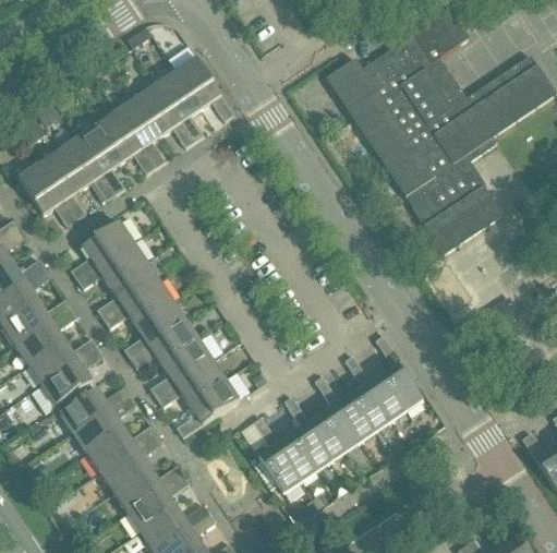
[(413,208),(443,253),(445,255),(446,255),(445,253),(501,215),(504,216),(505,216),(477,177),(476,177),(468,163),(497,143),(493,135),(555,94),(556,96),(556,94),(537,65),(523,75),(517,65),(459,104),(453,95),(462,89),(442,59),(434,64),(414,36),(422,31),(422,29),(391,50),(401,64),(394,69),(390,64),(370,79),(356,59),(327,80),(328,81),(329,80),(408,195),(406,196),(407,197),(409,196),(415,206),(413,208)]
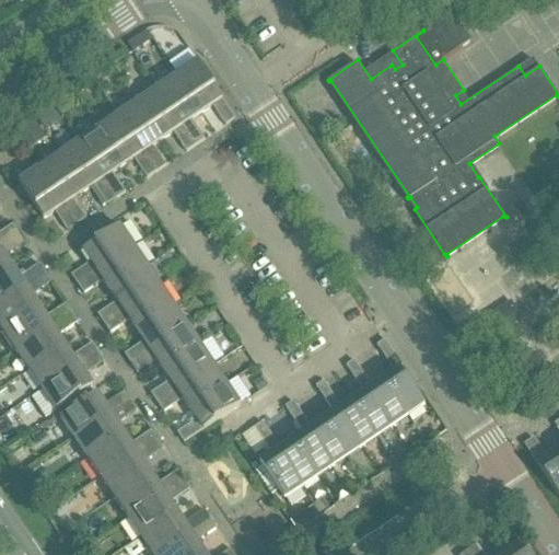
[(178,71),(202,108),(212,101),(225,120),(236,114),(198,58),(178,71)]
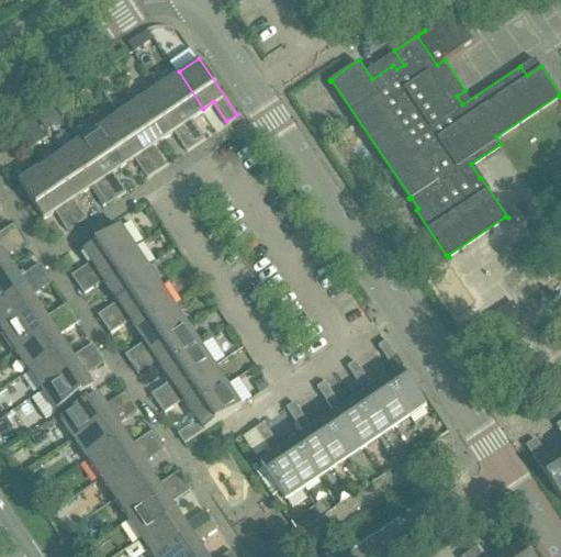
[(203,109),(179,71),(159,85),(197,142),(205,135),(192,115),(203,109)]
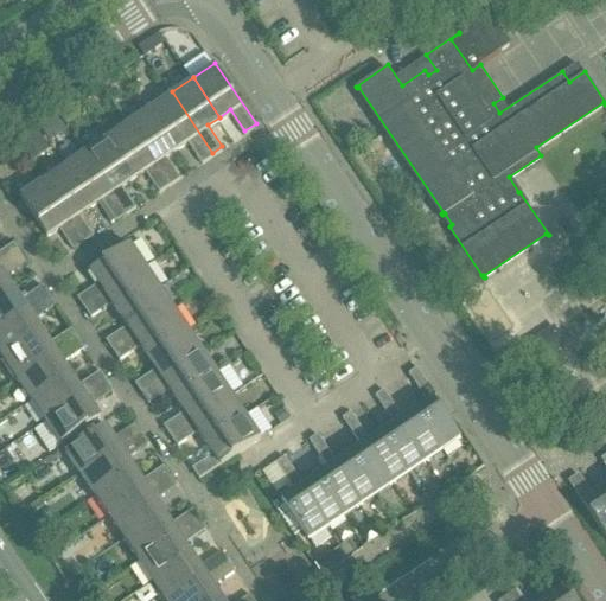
[(212,153),(172,91),(151,106),(177,146),(187,139),(202,160),(212,153)]
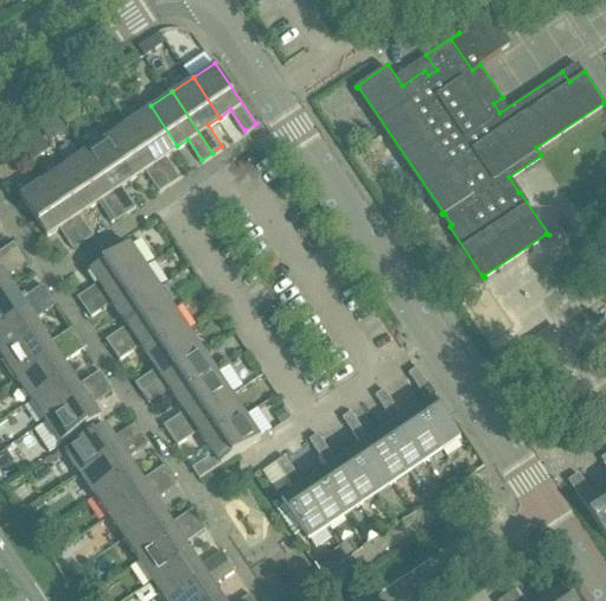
[(177,146),(151,106),(129,120),(170,181),(179,174),(165,153),(177,146)]
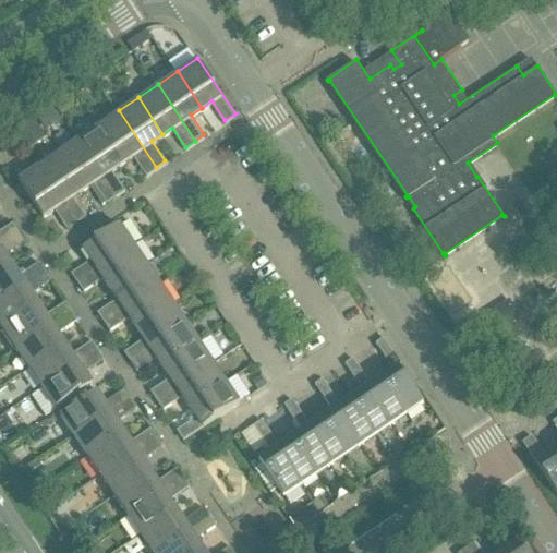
[(50,100),(35,110),(45,127),(61,116),(50,100)]
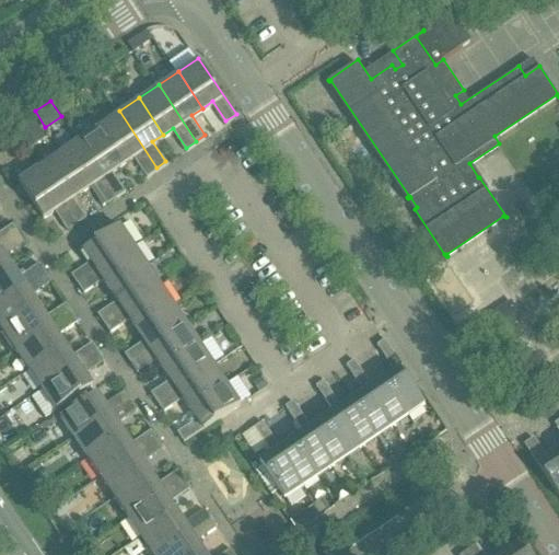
[(100,124),(124,161),(134,154),(147,174),(156,168),(119,111),(100,124)]
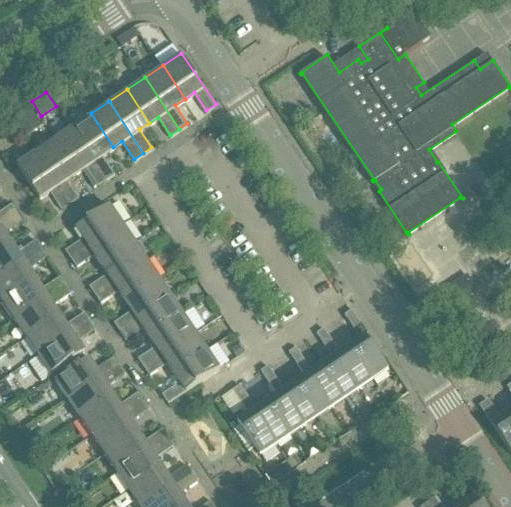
[(113,147),(91,113),(73,125),(107,177),(115,172),(103,154),(113,147)]
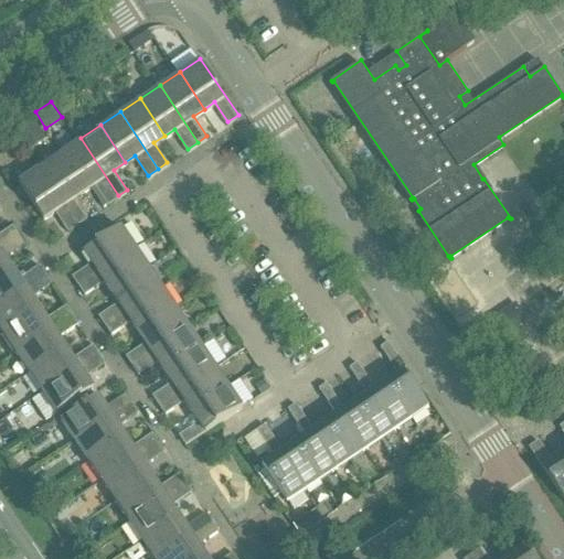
[(61,151),(85,189),(95,182),(108,202),(118,195),(81,138),(61,151)]
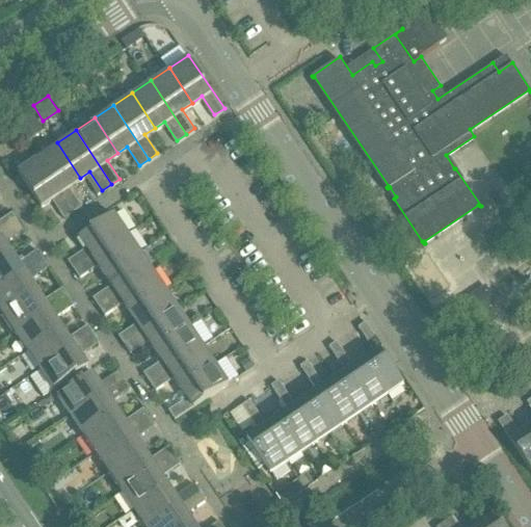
[(38,155),(74,209),(82,204),(70,185),(80,178),(57,142),(38,155)]
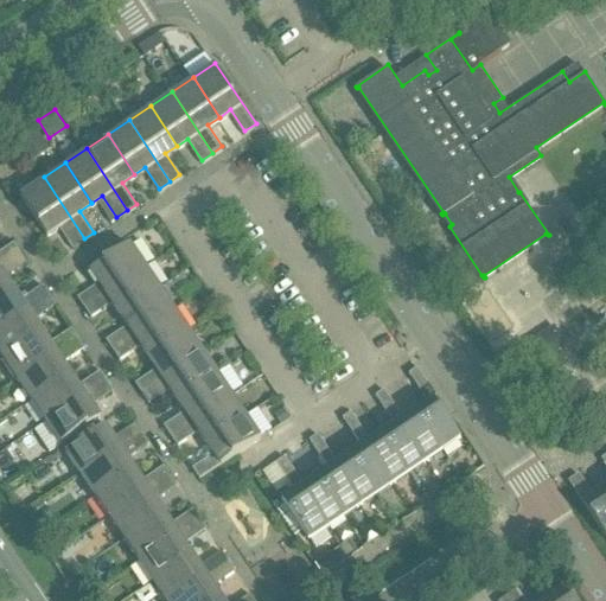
[(84,238),(44,177),(20,193),(48,232),(59,224),(74,245),(84,238)]
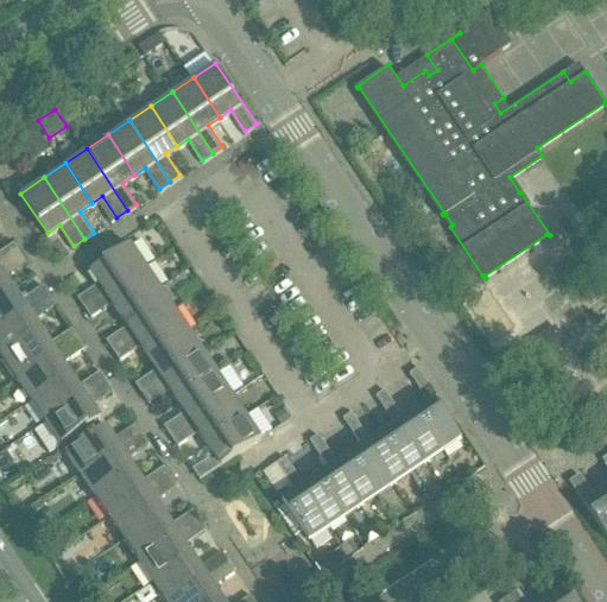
[(0,263),(20,249),(13,239),(0,247),(0,263)]
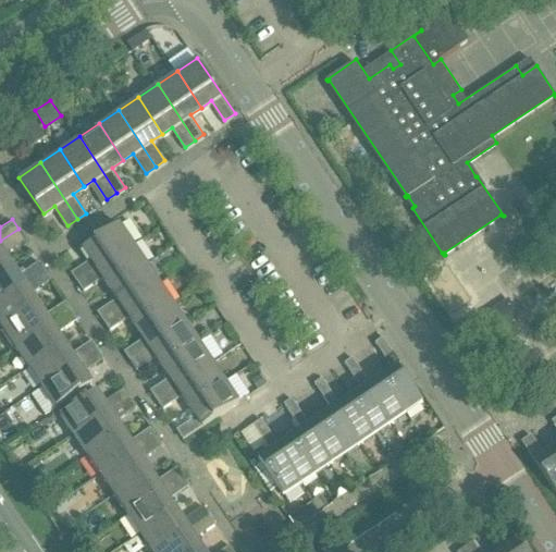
[(77,279),(134,241),(120,220),(84,245),(91,256),(72,269),(77,279)]
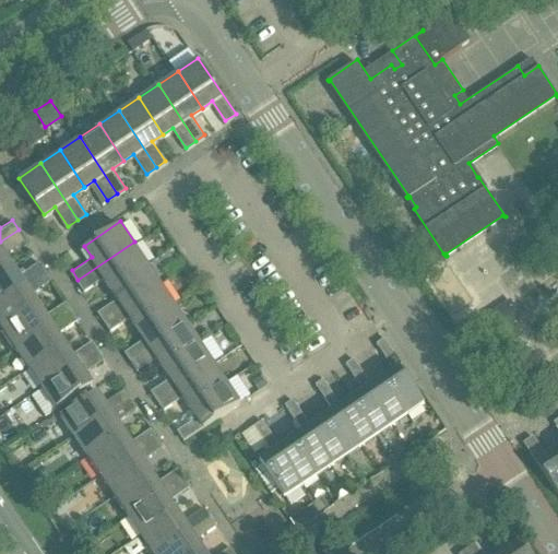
[(0,270),(12,262),(6,251),(25,238),(19,230),(0,242),(0,270)]
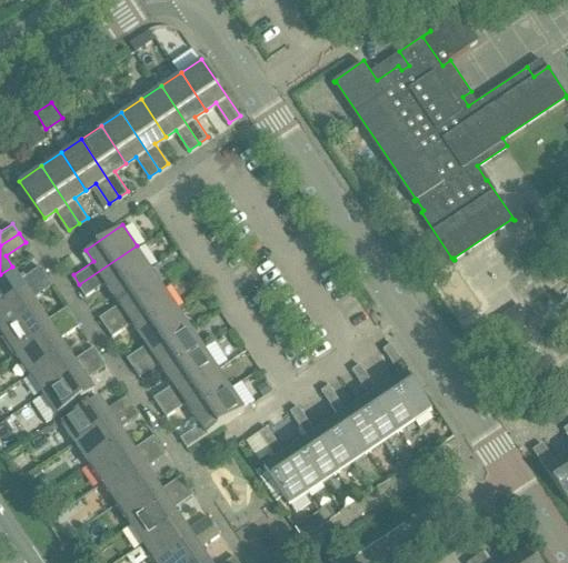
[(112,290),(150,265),(137,245),(79,284),(86,293),(106,280),(112,290)]
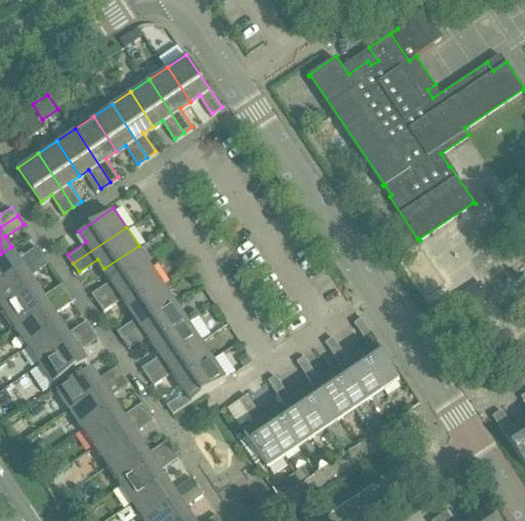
[(0,281),(42,253),(37,244),(19,256),(11,247),(0,254),(0,281)]
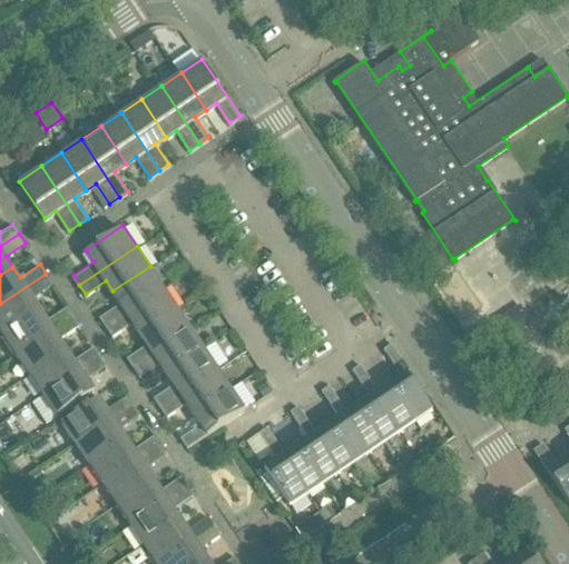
[(107,324),(164,286),(150,266),(113,290),(120,302),(100,315),(107,324)]
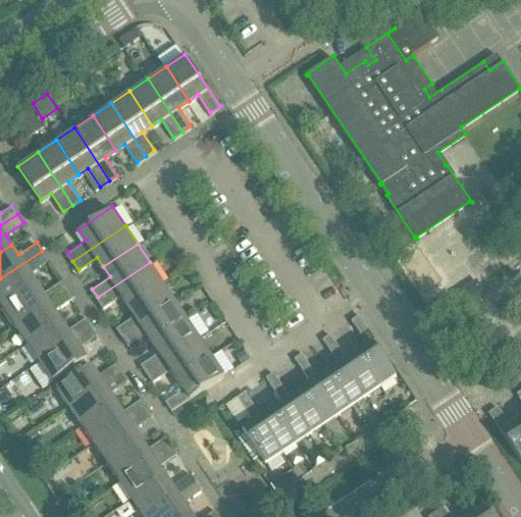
[(0,301),(2,304),(37,281),(30,271),(48,259),(42,251),(0,278),(0,301)]
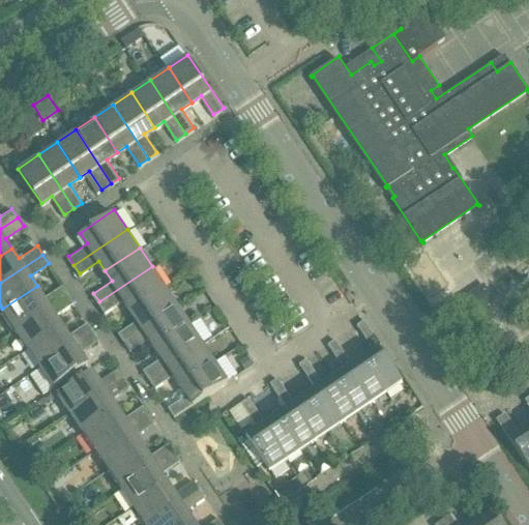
[(152,266),(99,301),(105,311),(123,298),(130,308),(165,285),(152,266)]
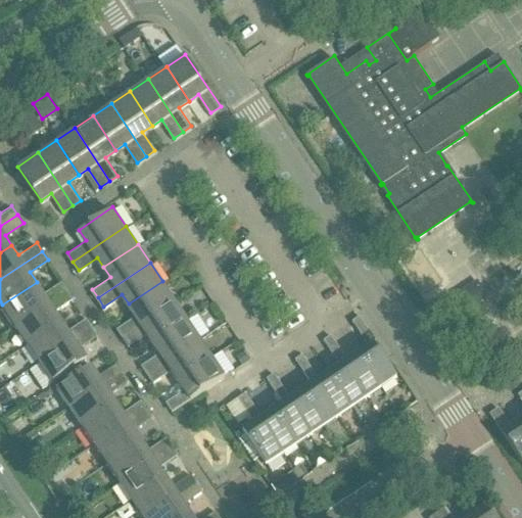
[(37,282),(2,304),(14,324),(67,288),(61,279),(43,291),(37,282)]
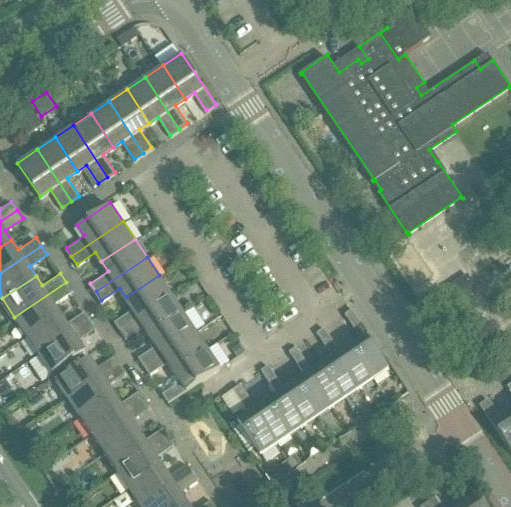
[(120,328),(172,293),(159,275),(126,297),(132,307),(114,319),(120,328)]
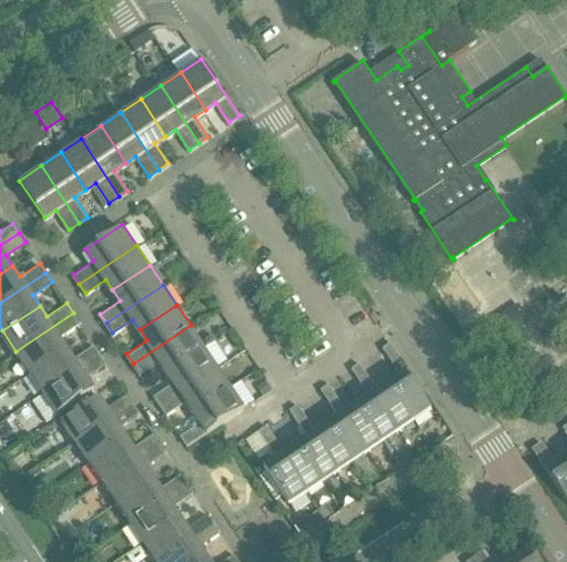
[(29,370),(67,346),(59,335),(79,322),(73,313),(16,351),(29,370)]
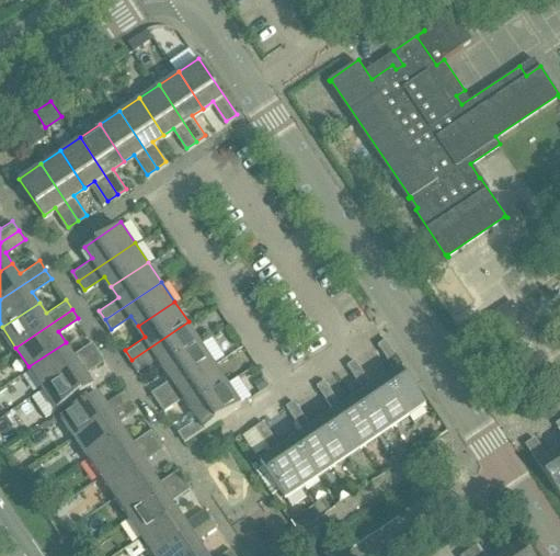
[(500,328),(515,317),(510,309),(494,320),(500,328)]
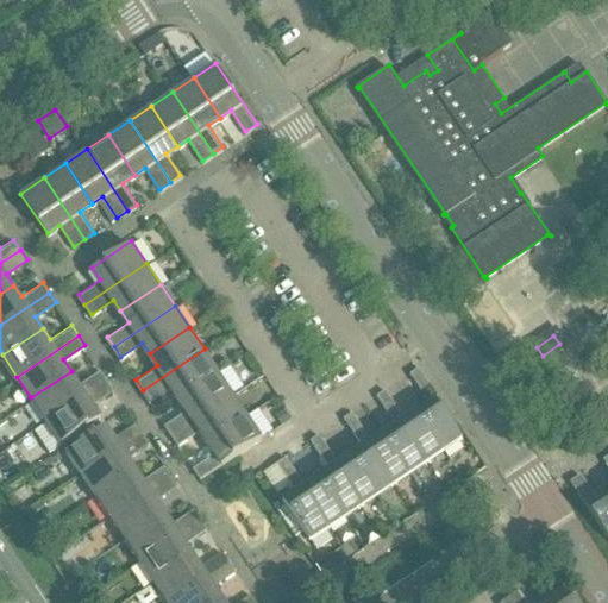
[(559,344),(543,356),(549,364),(565,353),(559,344)]
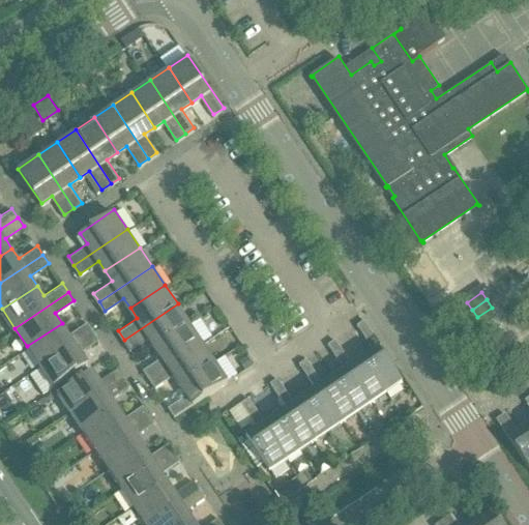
[(155,346),(190,322),(178,303),(124,340),(130,348),(149,336),(155,346)]
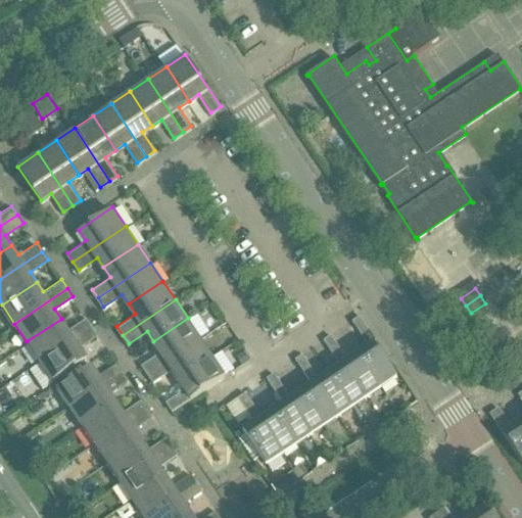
[(360,348),(383,383),(397,373),(374,339),(377,337),(361,313),(353,318),(370,342),(360,348)]
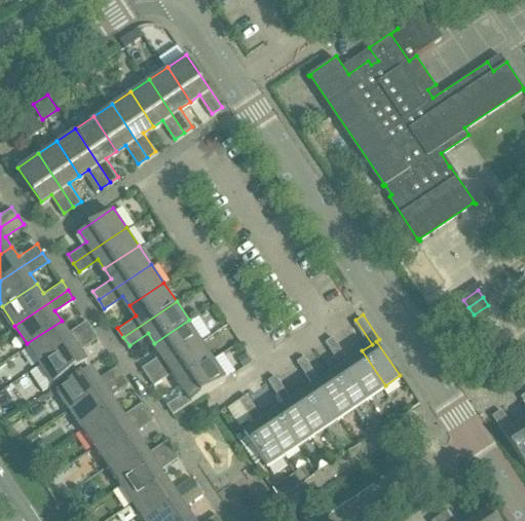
[(40,363),(92,328),(86,318),(68,330),(62,321),(27,343),(40,363)]
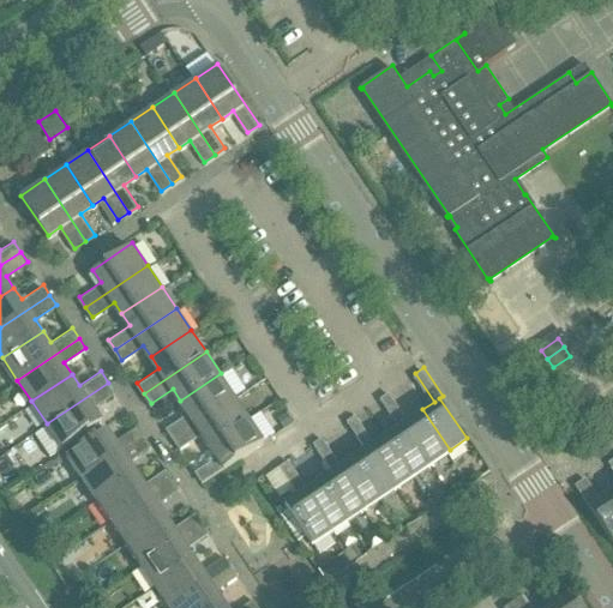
[(173,437),(235,395),(221,373),(180,401),(188,411),(167,426),(173,437)]
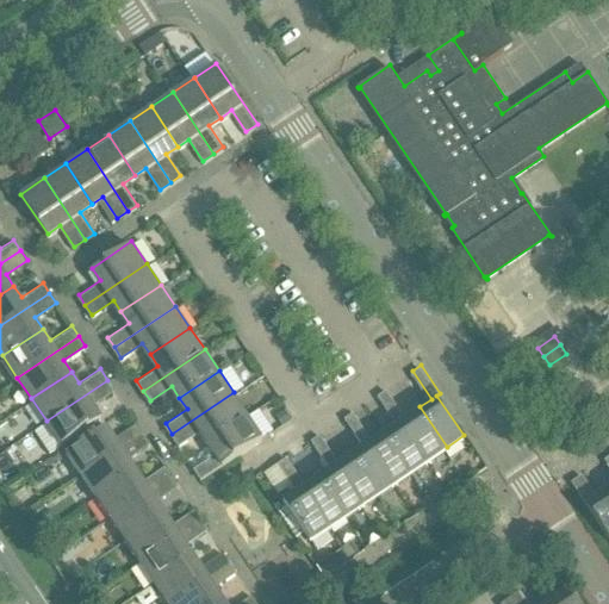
[(107,380),(47,421),(61,442),(100,416),(92,403),(113,388),(107,380)]
